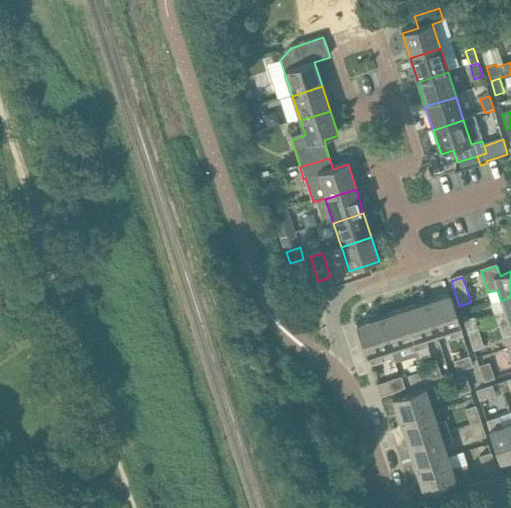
[(450,296),(426,303),(437,336),(448,333),(451,341),(463,337),(450,296)]
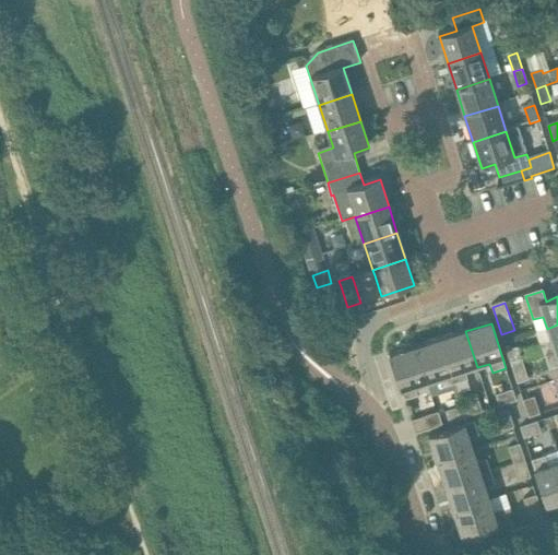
[(557,325),(547,329),(551,342),(542,344),(546,357),(557,353),(557,325)]
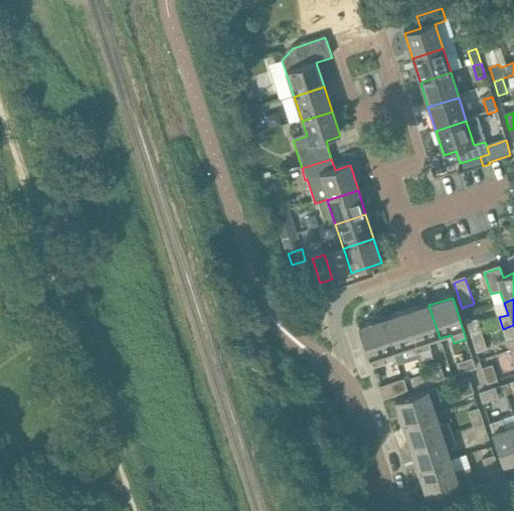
[(440,338),(429,305),(405,313),(419,354),(431,350),(427,342),(440,338)]
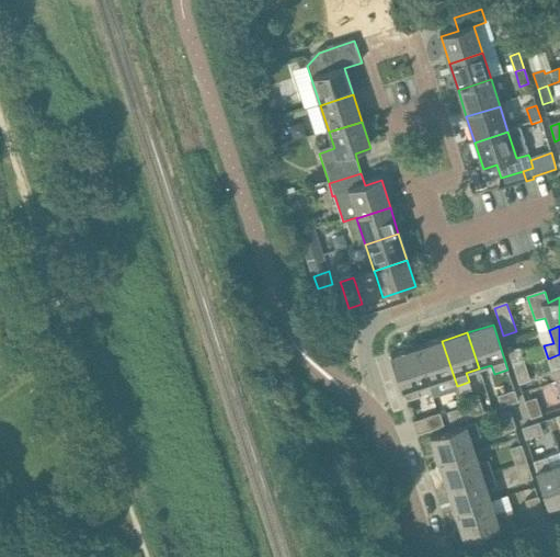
[(442,341),(416,349),(429,385),(441,382),(444,390),(457,386),(442,341)]
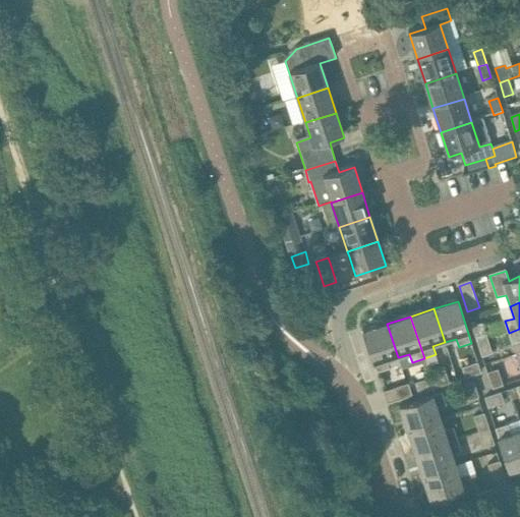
[(387,324),(363,332),(378,374),(390,369),(387,361),(398,357),(387,324)]
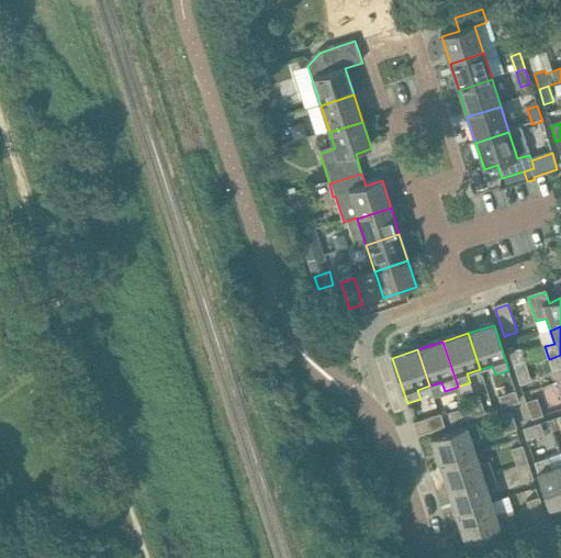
[(516,370),(526,367),(520,350),(511,354),(516,370)]
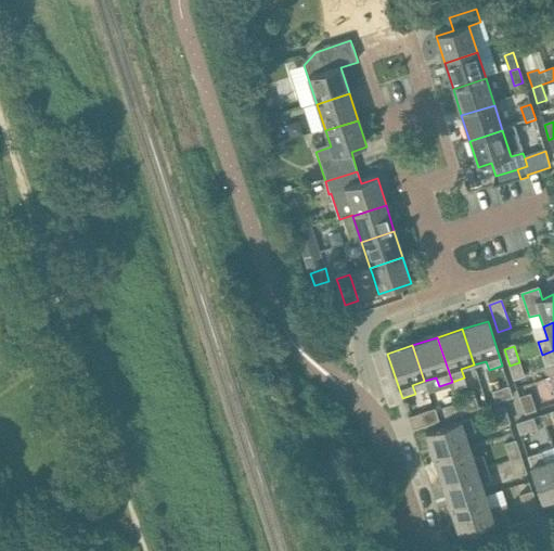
[(553,350),(542,355),(546,368),(553,364),(553,350)]
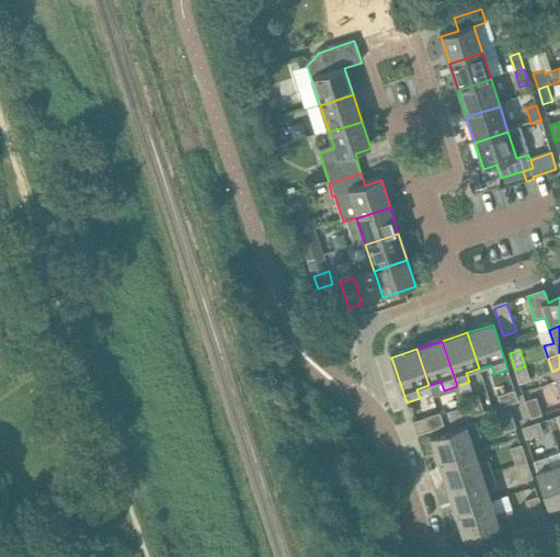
[(515,370),(521,386),(530,383),(525,366),(515,370)]
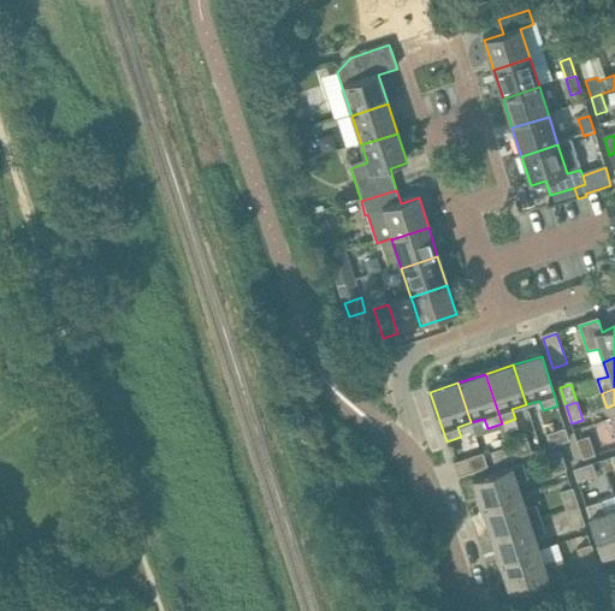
[(548,437),(551,448),(569,443),(566,432),(548,437)]
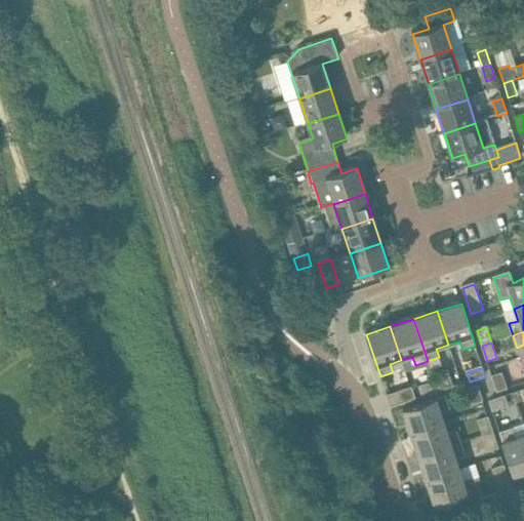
[(497,392),(507,390),(502,374),(492,377),(497,392)]
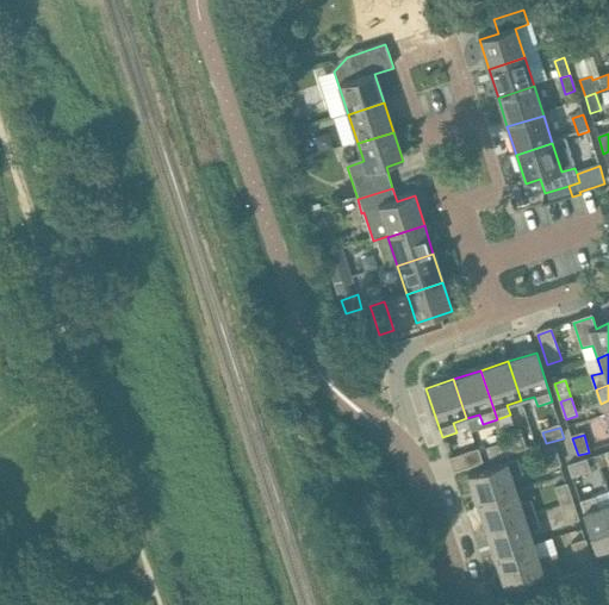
[(508,455),(526,449),(523,438),(504,444),(508,455)]
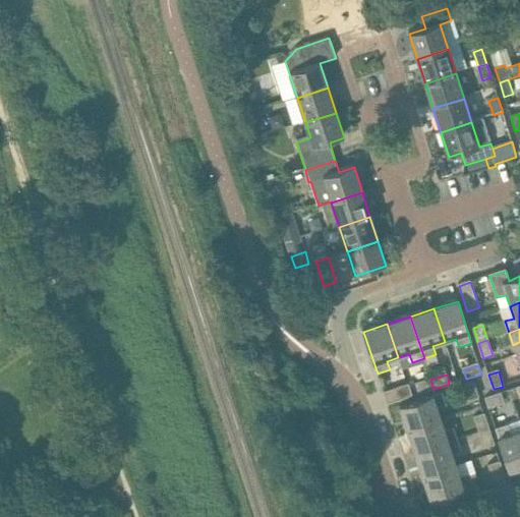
[(419,394),(434,389),(430,380),(416,385),(419,394)]
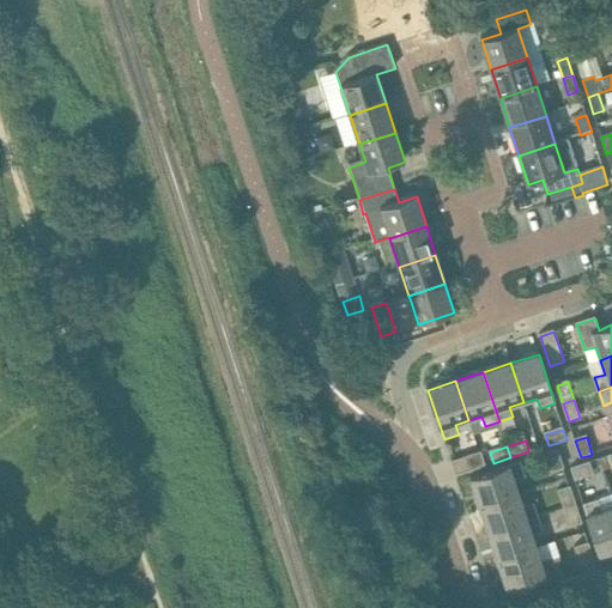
[(552,472),(563,468),(558,451),(547,455),(552,472)]
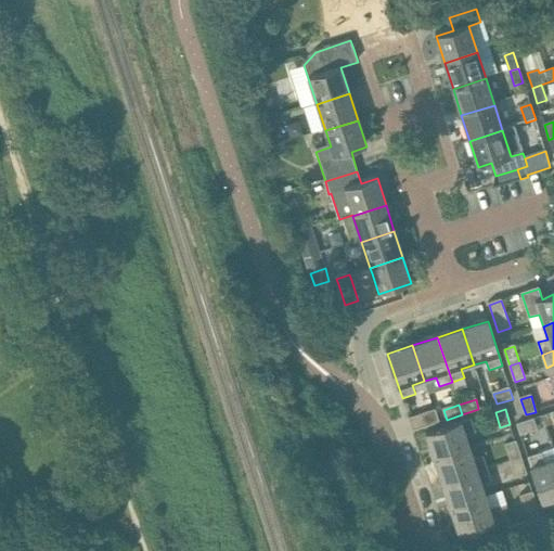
[(436,410),(409,420),(413,432),(439,423),(436,410)]
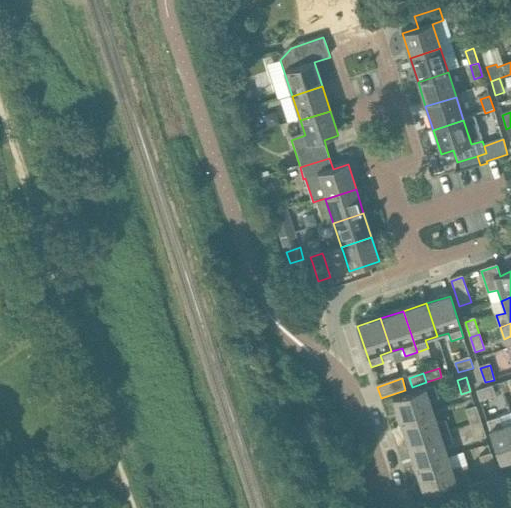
[(433,414),(432,413),(429,402),(438,399),(434,387),(393,400),(401,424),(433,414)]
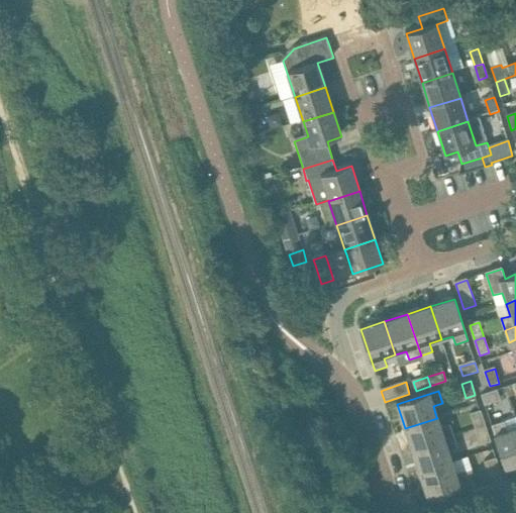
[(482,396),(486,405),(500,400),(497,391),(482,396)]
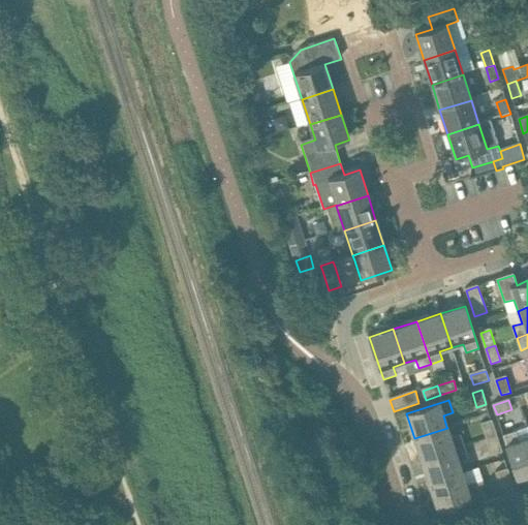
[(488,440),(497,437),(492,422),(483,425),(488,440)]
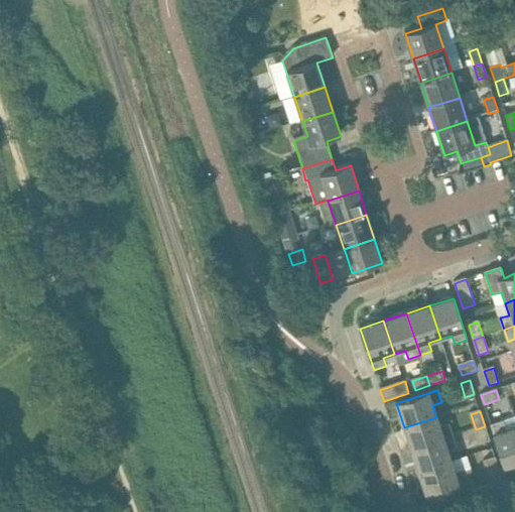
[(454,437),(453,436),(449,425),(439,428),(436,417),(404,427),(411,451),(454,437)]
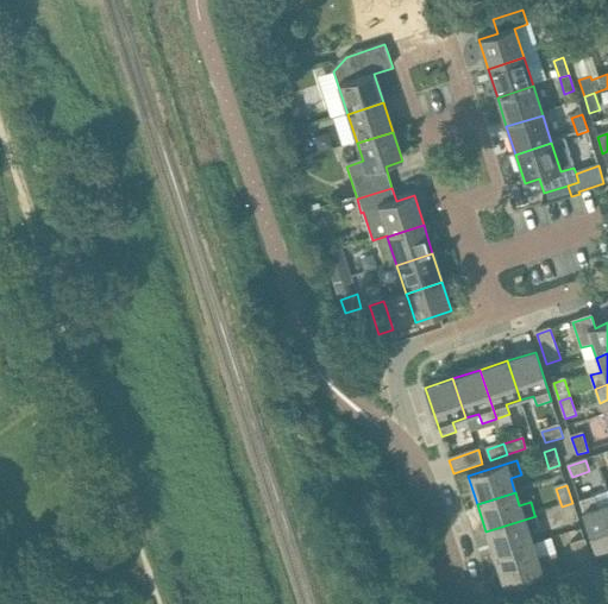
[(594,498),(580,503),(596,552),(607,547),(607,504),(597,509),(594,498)]
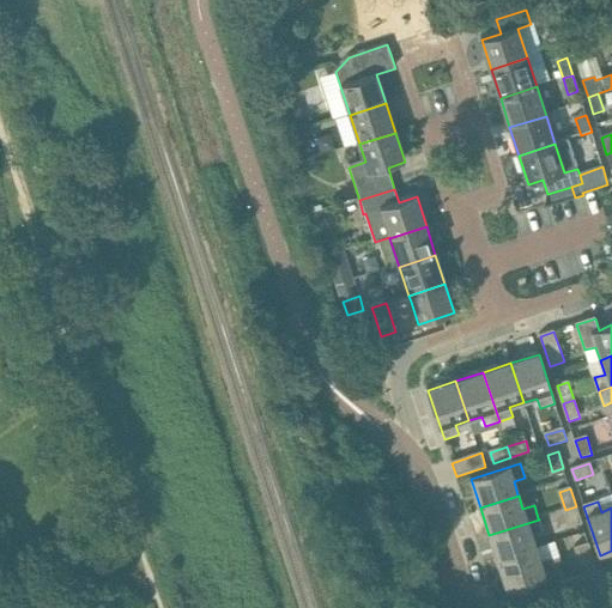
[(570,527),(582,523),(576,506),(565,510),(570,527)]
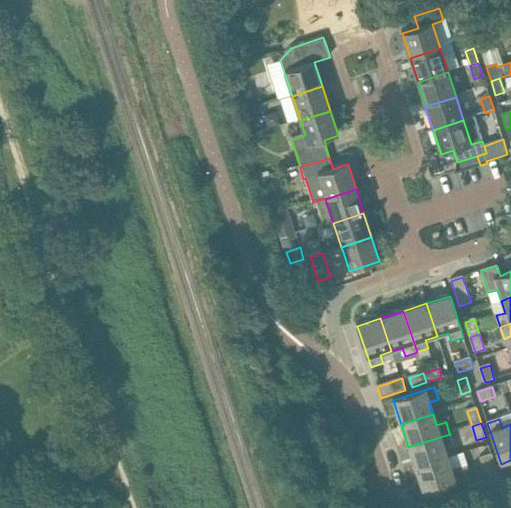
[(416,470),(448,459),(445,448),(453,445),(450,434),(408,447),(416,470)]
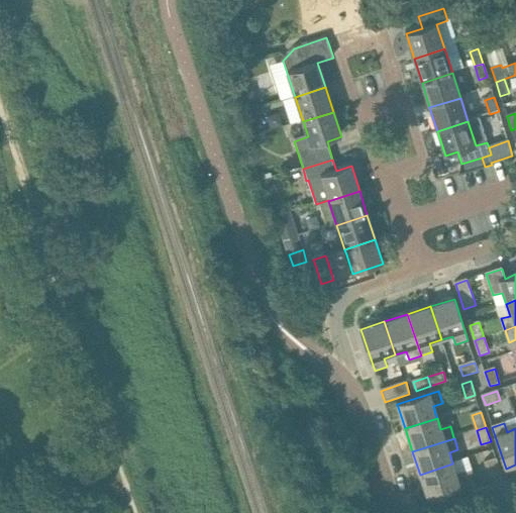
[(473,494),(467,475),(466,472),(456,475),(452,464),(420,475),(427,498),(453,489),(457,499),(473,494)]
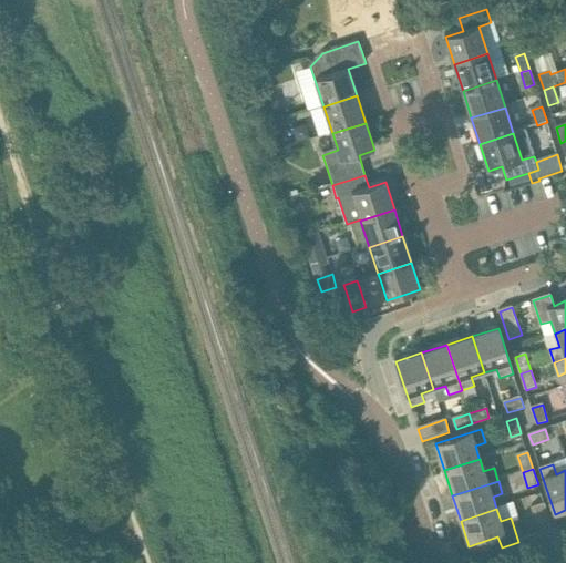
[(541,535),(553,531),(546,510),(534,514),(541,535)]
